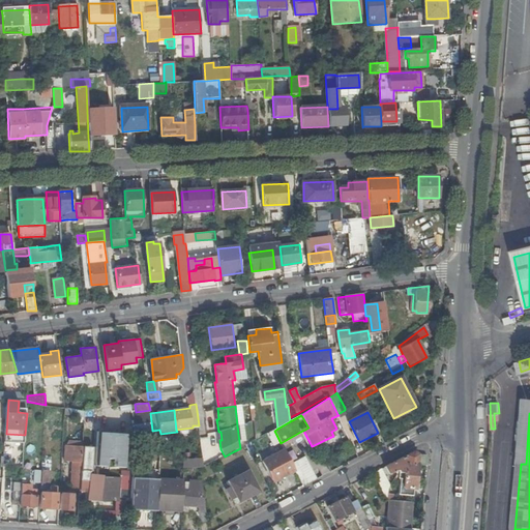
[(237,425),(239,442),(246,441),(244,424),(237,425)]
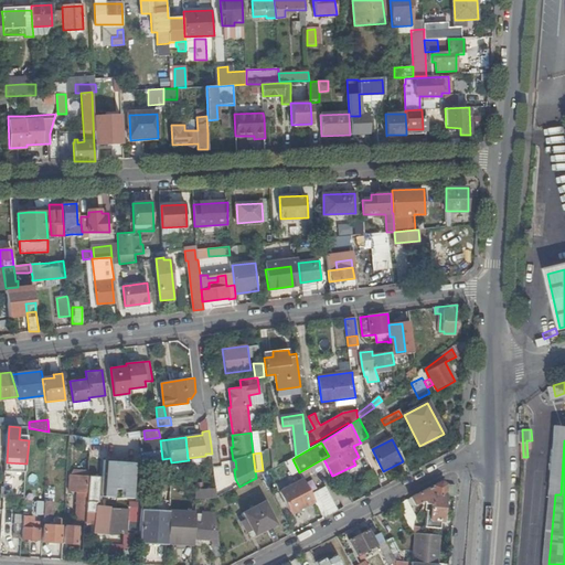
[(117,459),(104,459),(103,497),(116,497),(116,488),(124,488),(124,497),(136,497),(137,460),(124,460),(124,457),(117,456),(117,459)]
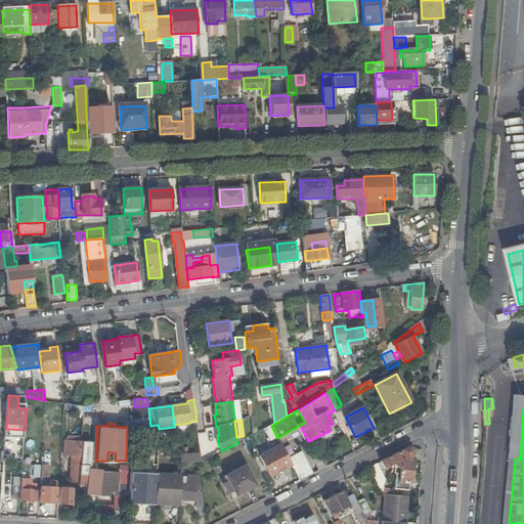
[(281,444),(302,432),(299,426),(277,438),(281,444)]
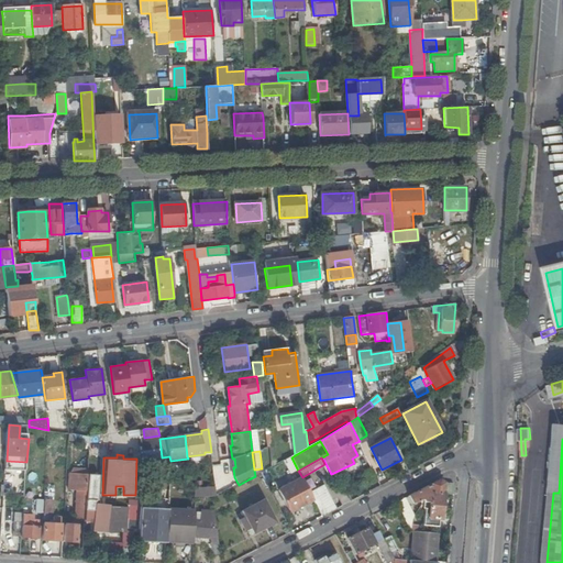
[(290,470),(296,467),(291,459),(286,462),(290,470)]
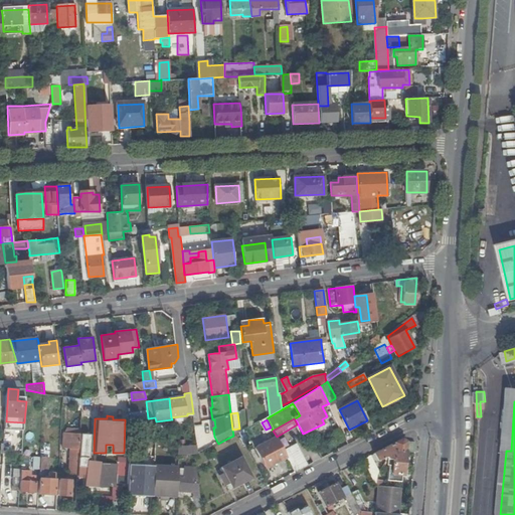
[(240,436),(244,443),(249,440),(244,430),(239,433),(240,436)]
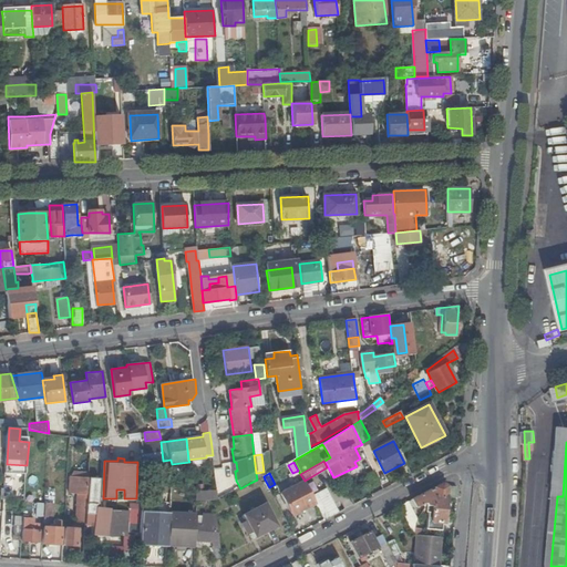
[(76,522),(85,523),(86,504),(89,477),(89,476),(80,476),(79,481),(71,481),(70,493),(79,494),(76,522)]
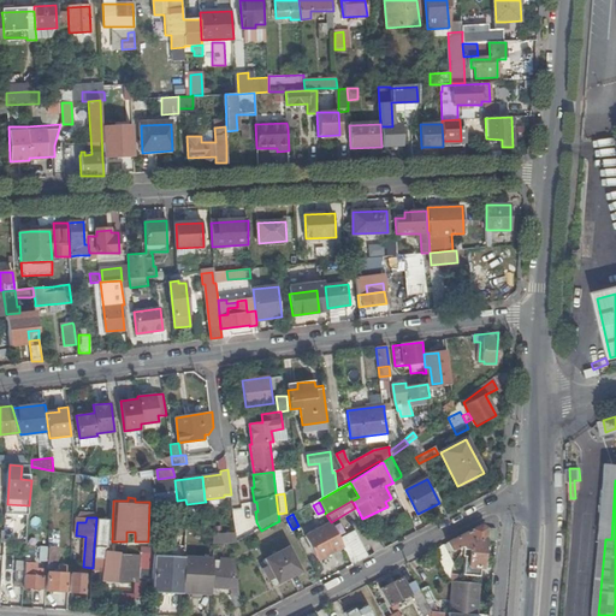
[(96,519),(94,548),(106,549),(107,520),(96,519)]
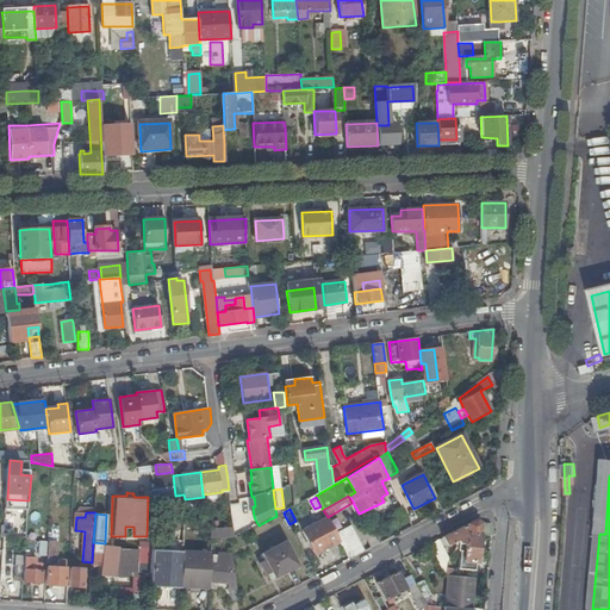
[(315,553),(340,541),(338,540),(328,517),(303,530),(315,554),(315,553)]
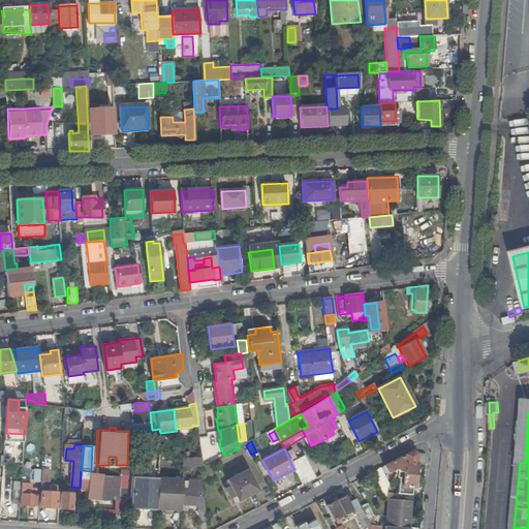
[(426,465),(427,455),(417,454),(414,450),(385,466),(389,473),(396,470),(398,470),(399,470),(399,472),(402,472),(400,493),(413,494),(413,487),(415,488),(417,464),(426,465)]
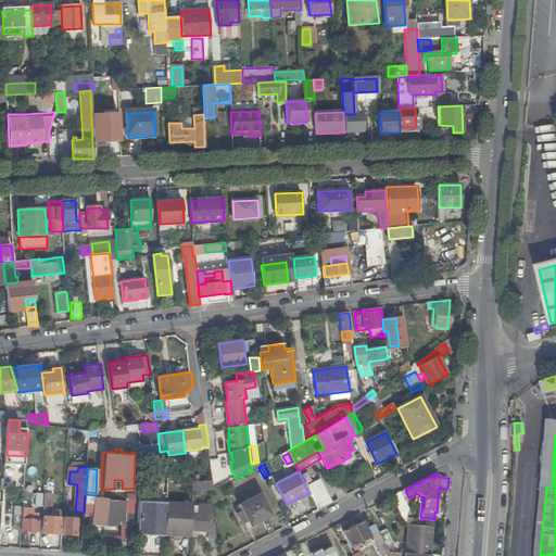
[(184,490),(184,481),(168,480),(167,489),(184,490)]
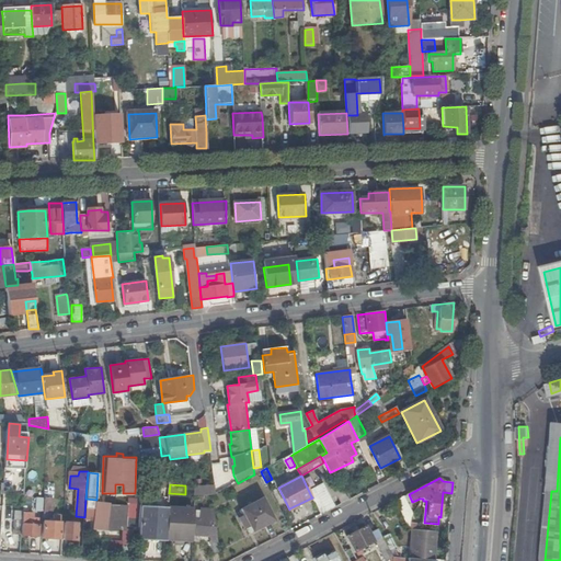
[(216,493),(215,484),(203,485),(212,495),(216,493)]
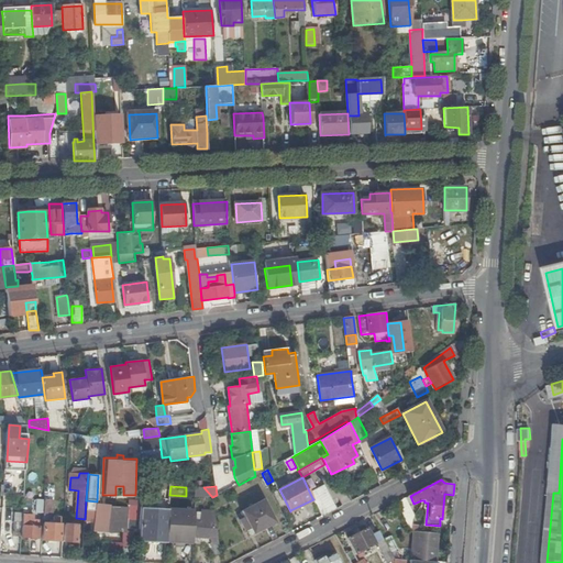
[(212,497),(203,487),(196,487),(196,497),(212,497)]
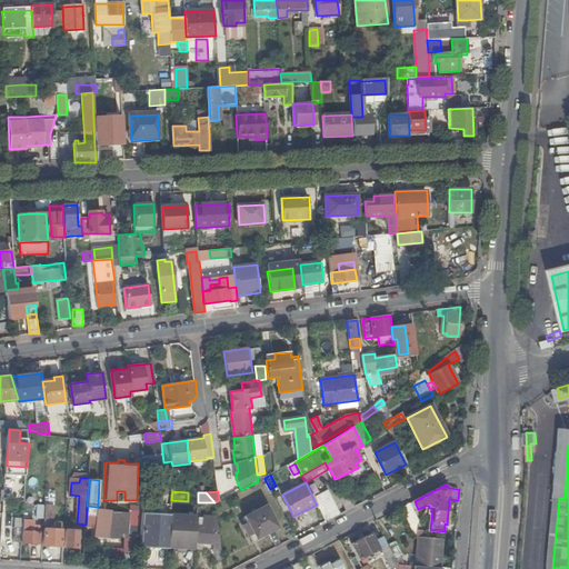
[(318,507),(326,522),(339,516),(329,497),(316,503),(317,505),(318,507)]
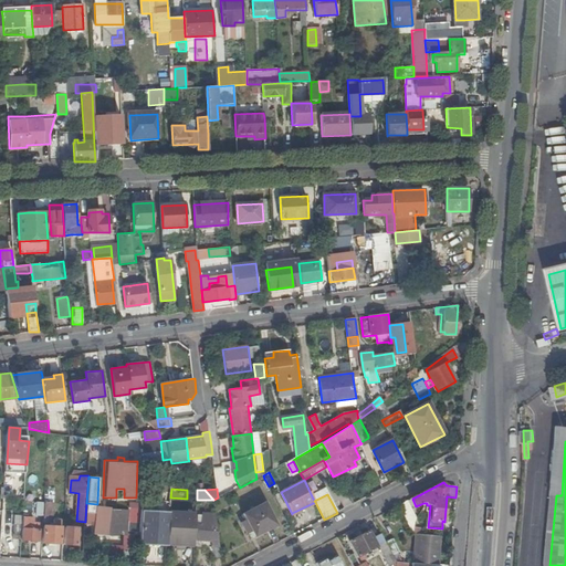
[(45,502),(44,515),(53,516),(54,502),(45,502)]
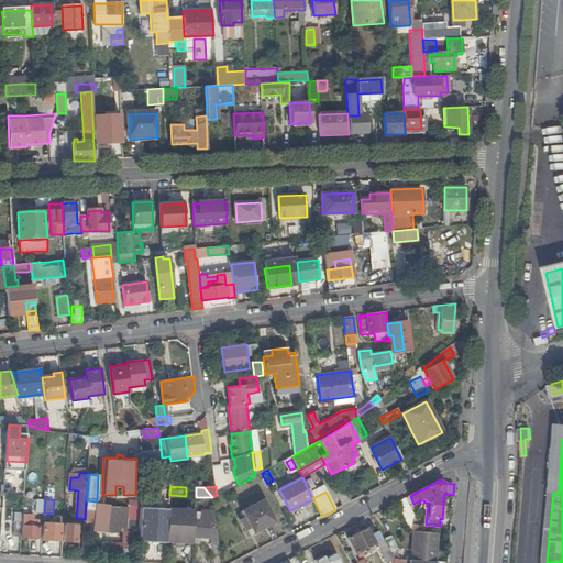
[(290,510),(293,514),(315,501),(313,499),(290,510)]
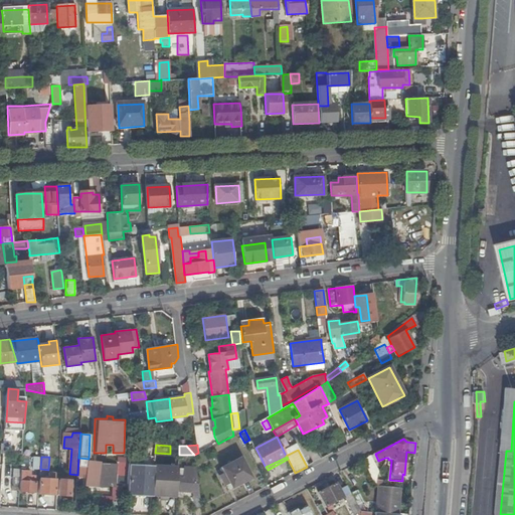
[(129,465),(129,463),(118,462),(118,466),(88,463),(89,459),(78,458),(77,475),(76,483),(84,484),(86,485),(109,487),(109,485),(114,486),(116,484),(116,483),(128,484),(129,465)]
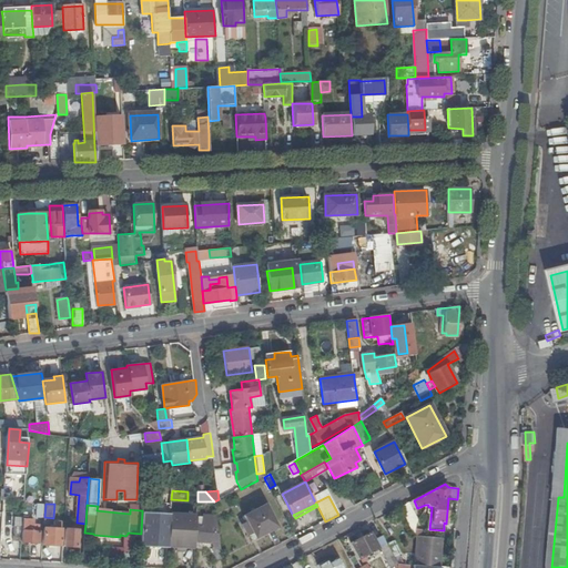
[(249,523),(256,538),(277,527),(266,505),(245,516),(249,523)]
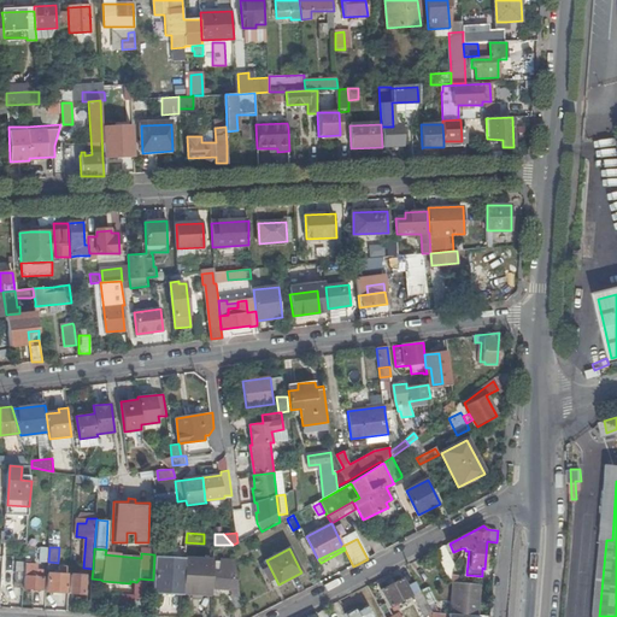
[(184,558),(154,557),(153,580),(152,588),(183,591),(184,558)]
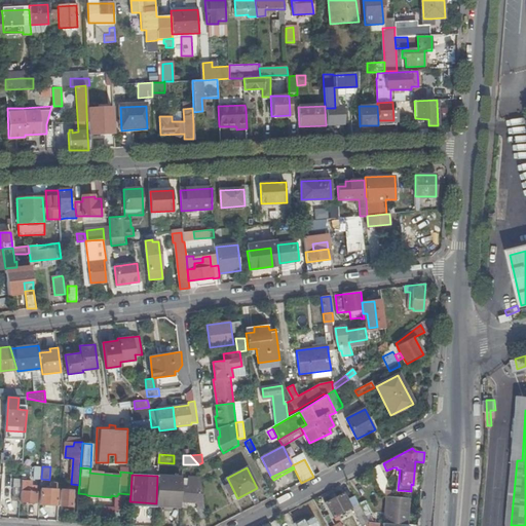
[(173,506),(181,508),(182,477),(157,476),(156,503),(155,505),(163,506),(163,510),(173,511),(173,506)]
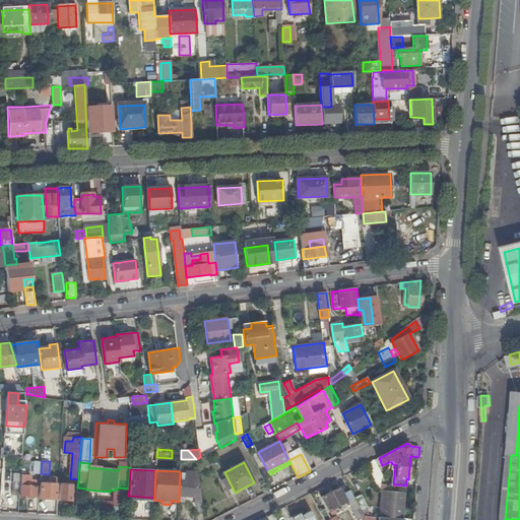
[(21,480),(20,496),(36,497),(37,486),(28,485),(28,475),(24,475),(24,472),(21,472),(21,480)]
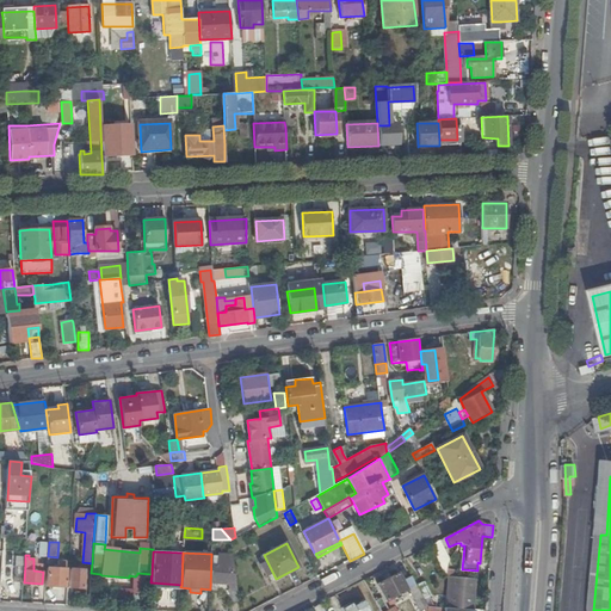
[(232,604),(240,603),(238,584),(236,584),(235,572),(235,569),(233,555),(220,555),(220,568),(215,568),(214,584),(229,584),(232,604)]
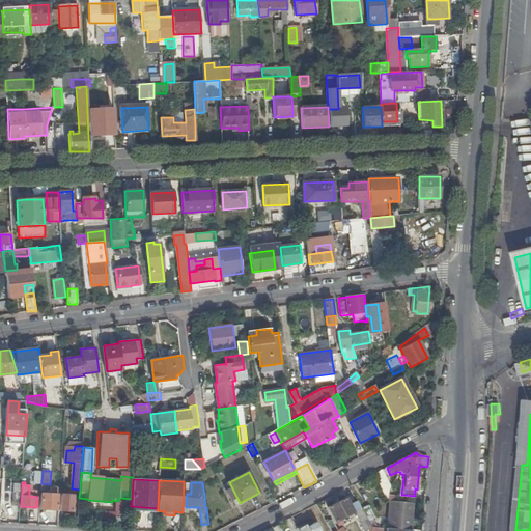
[(52,509),(51,525),(58,526),(59,510),(56,509),(57,487),(51,486),(51,494),(42,493),(40,508),(52,509)]
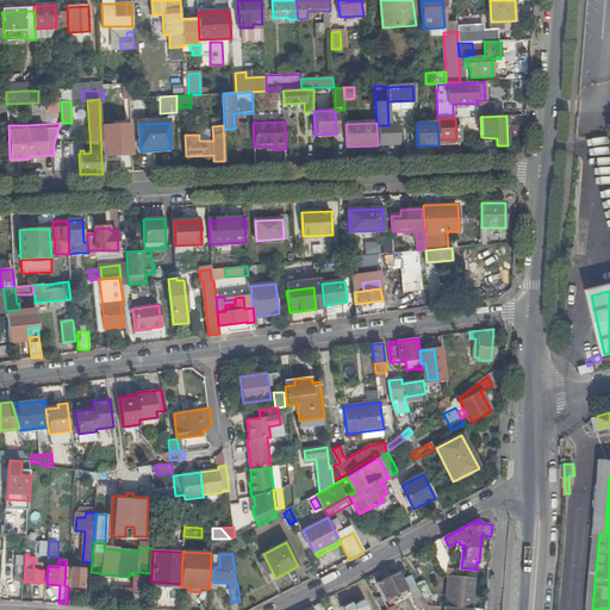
[(267,577),(272,573),(266,561),(260,564),(267,577)]
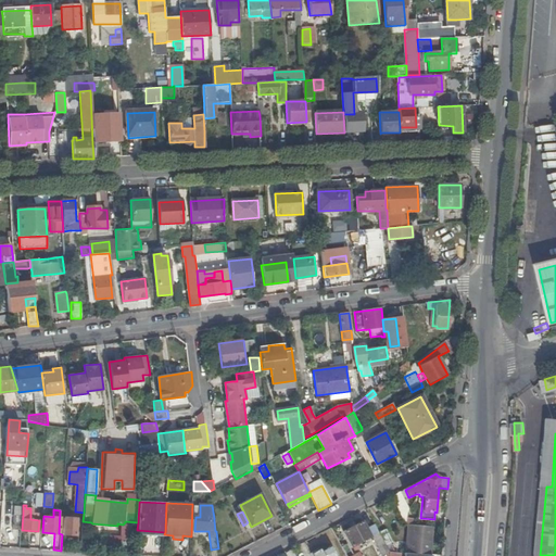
[(250,527),(251,527),(243,512),(242,512),(248,522),(250,527)]
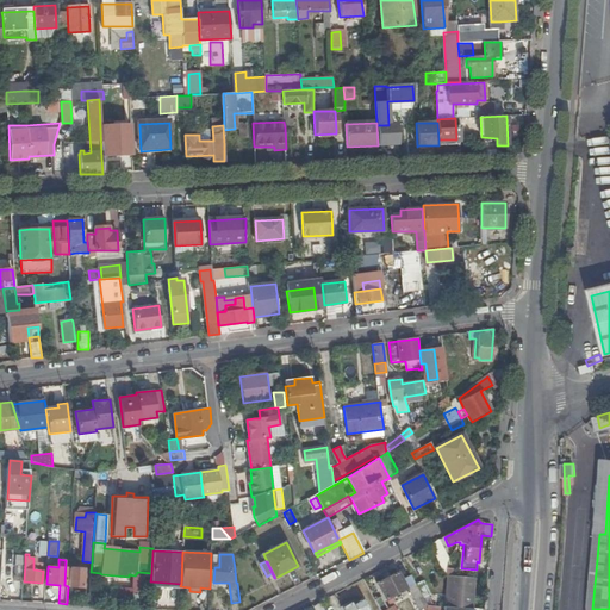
[(14,580),(24,582),(25,564),(16,564),(14,580)]
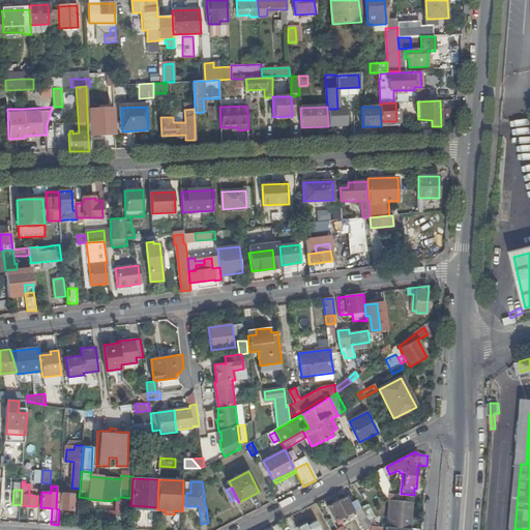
[(75,502),(76,494),(61,493),(60,509),(71,510),(71,502),(75,502)]
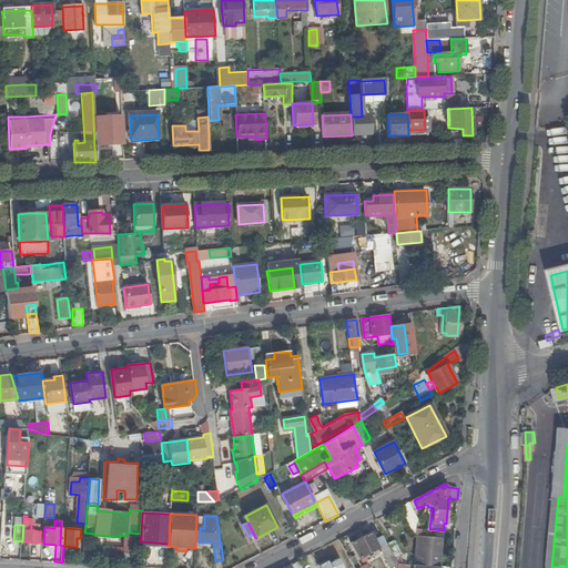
[(378,549),(371,534),(352,543),(359,559),(378,549)]
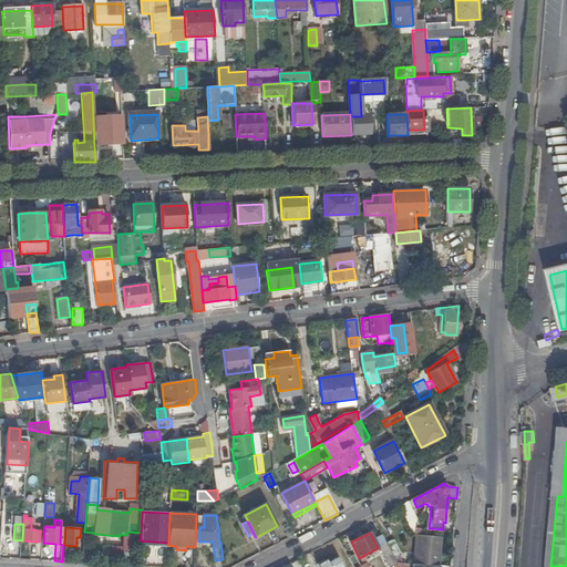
[(441,566),(443,537),(416,535),(414,564),(426,565),(441,566)]
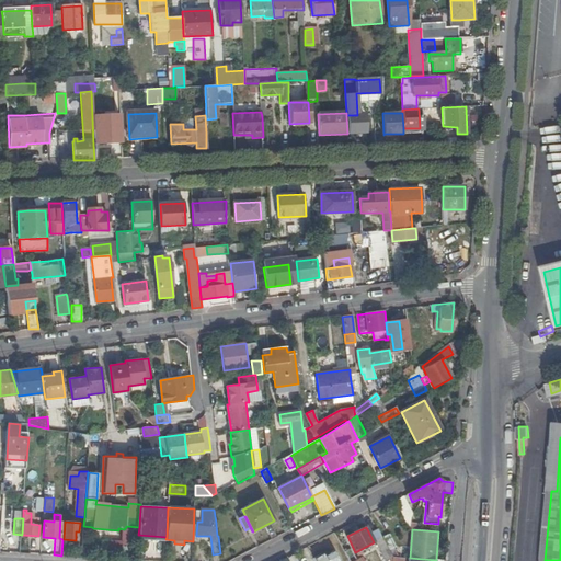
[(390,551),(382,537),(376,540),(384,554),(390,551)]
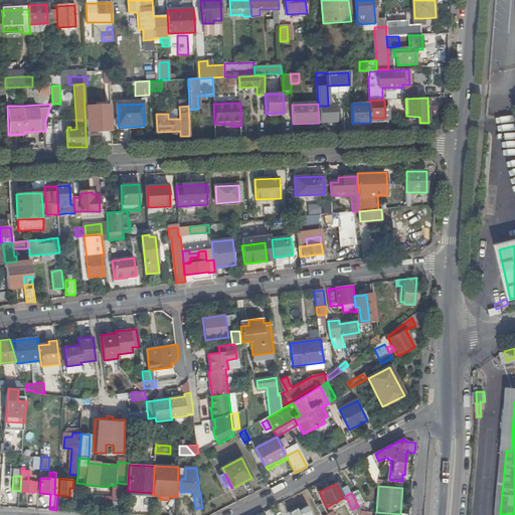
[(98,507),(110,509),(113,498),(100,495),(98,507)]
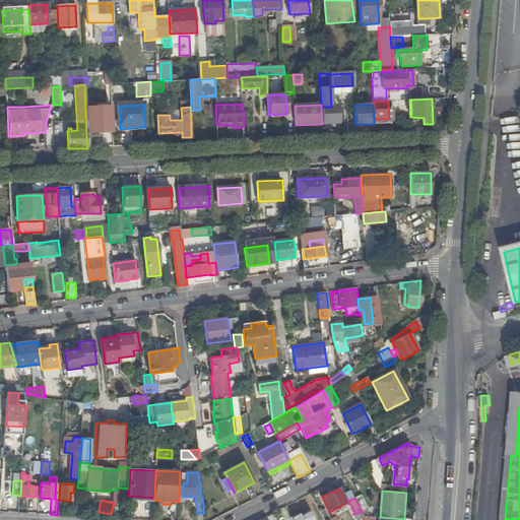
[(315,519),(311,511),(302,516),(300,513),(291,518),(291,519),(315,519)]
